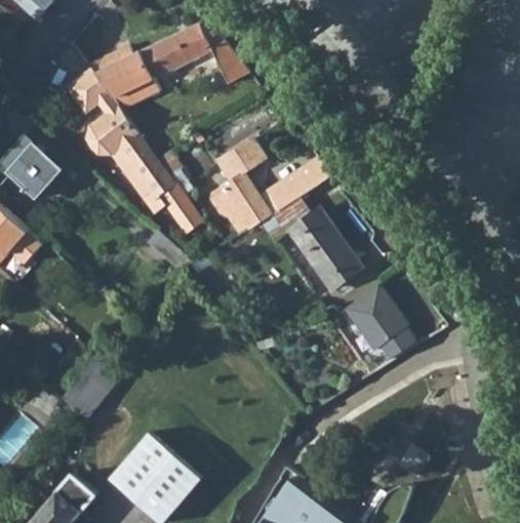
[(10,0),(29,13),(36,21),(52,2),(50,0),(10,0)]
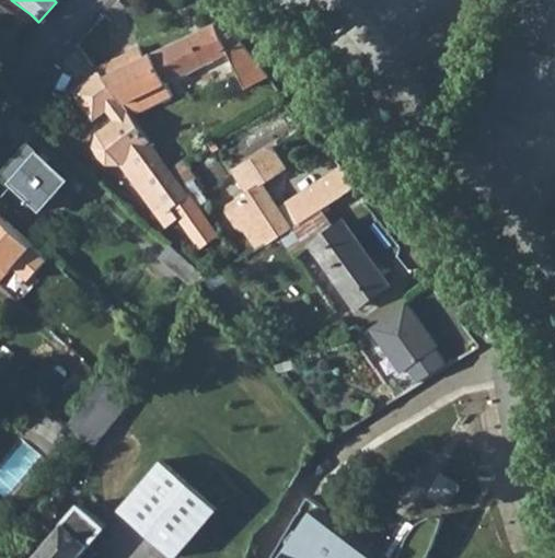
[(210,25),(137,60),(133,50),(92,70),(127,117),(168,97),(161,84),(223,55),(232,71),(241,92),(265,80),(218,23),(211,26),(210,25)]
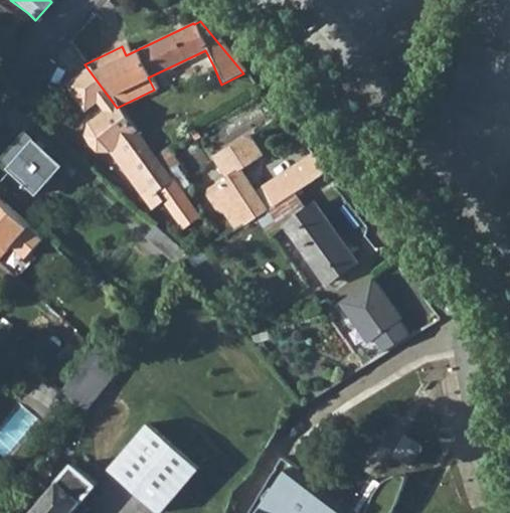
[(85,64),(61,83),(80,109),(93,100),(102,113),(87,124),(82,136),(88,145),(95,153),(108,152),(155,216),(167,208),(181,228),(197,217),(135,132),(117,108),(85,64)]
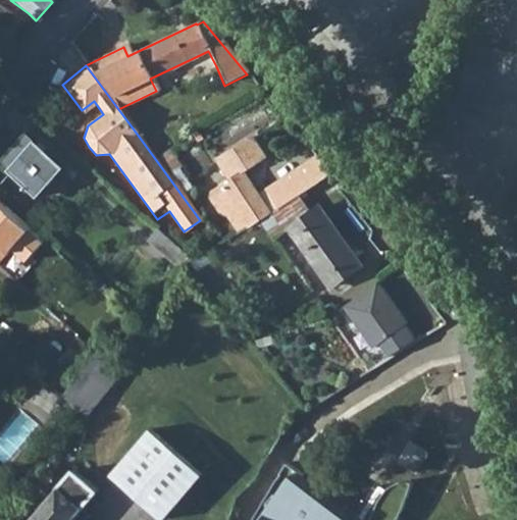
[(204,136),(200,132),(195,135),(198,140),(204,136)]
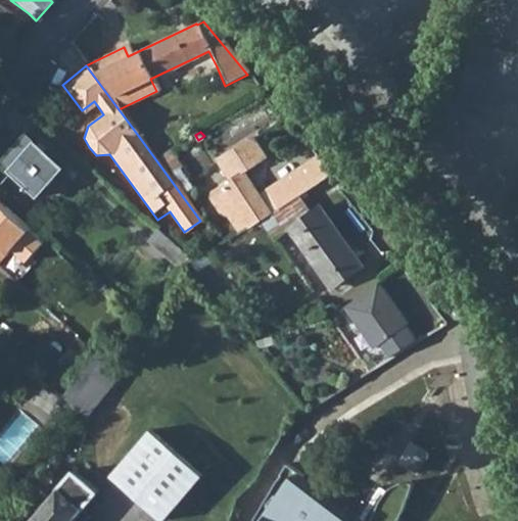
[(6,170),(4,173),(35,199),(62,168),(32,141),(30,143),(20,134),(0,157),(0,164),(6,170)]
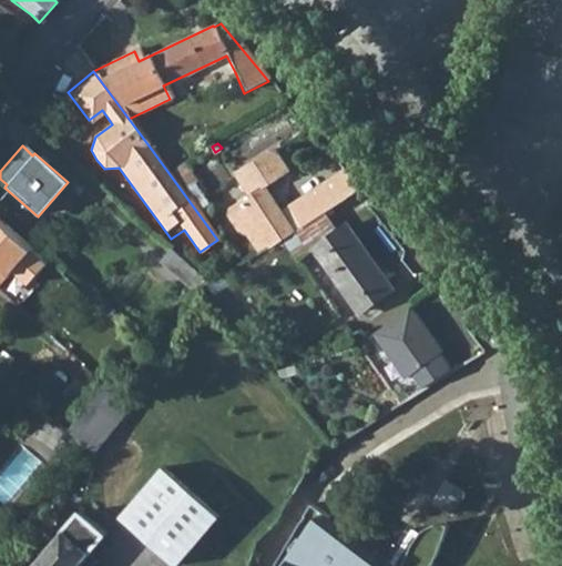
[(254,255),(282,239),(322,213),(357,191),(340,171),(277,213),(262,190),(284,174),(269,153),(232,179),(245,198),(225,211),(223,218),(234,235),(242,236),(254,255)]
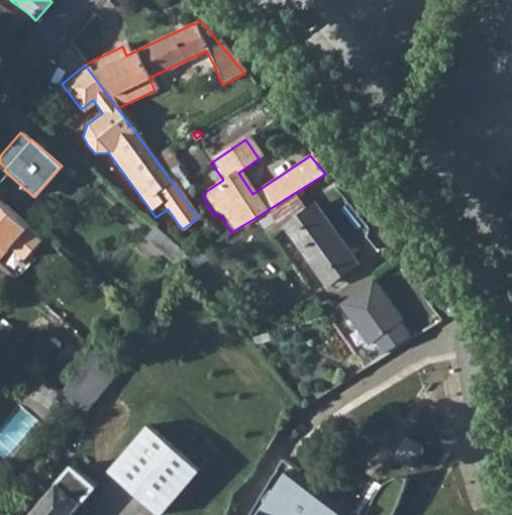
[(270,237),(282,229),(322,286),(353,264),(311,206),(303,211),(293,194),(257,217),(270,237)]
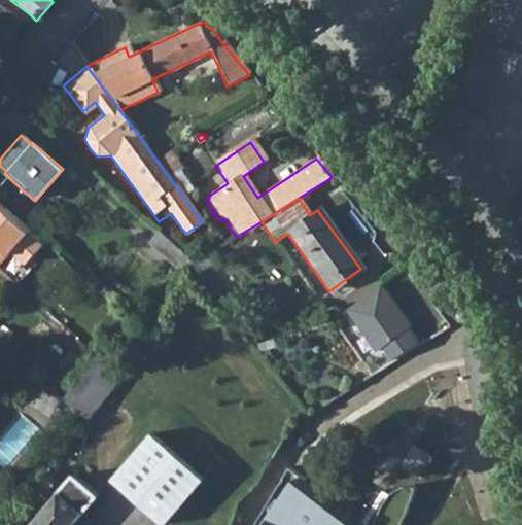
[(194,265),(159,233),(149,244),(181,273),(181,272),(194,265)]
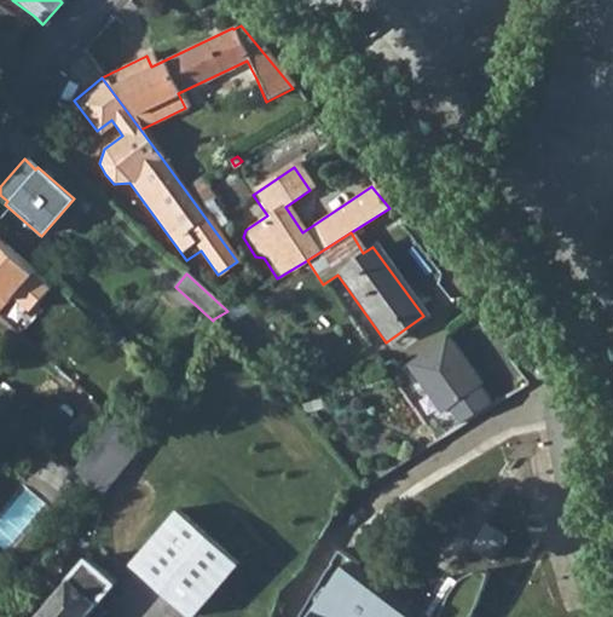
[(491,404),(476,386),(479,384),(443,335),(403,365),(439,414),(446,409),(457,425),(491,404)]
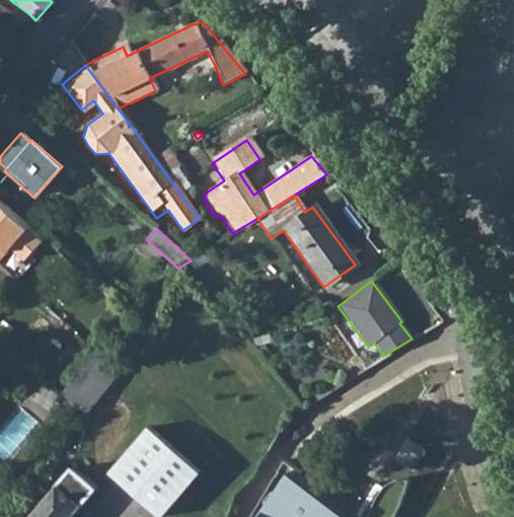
[(122,370),(94,349),(60,392),(85,415),(122,370)]
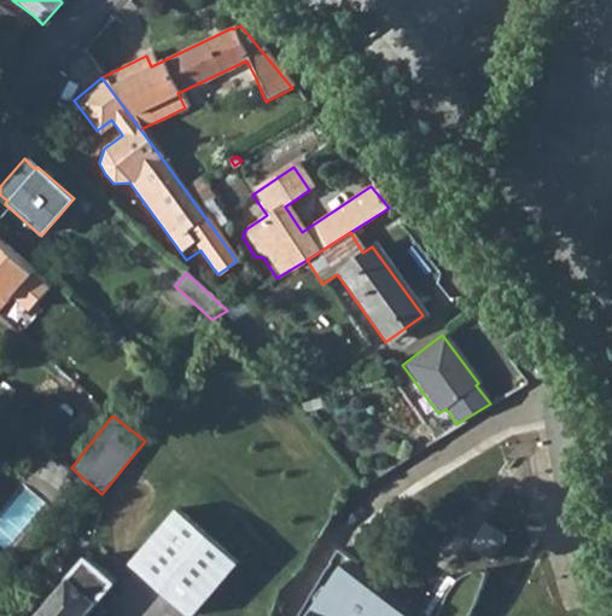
[(128,567),(186,615),(191,615),(237,563),(175,510),(128,567)]
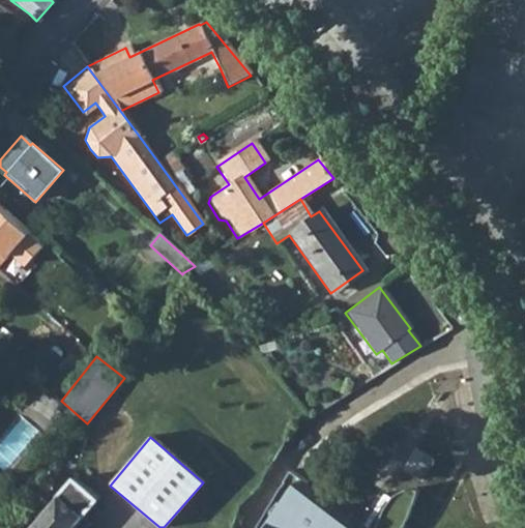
[(304,485),(286,472),(280,484),(281,485),(276,490),(253,527),(400,527),(401,526),(407,516),(409,509),(413,499),(415,492),(411,491),(405,491),(401,492),(397,493),(389,498),(383,494),(365,525),(348,516),(345,522),(300,492),(304,485)]
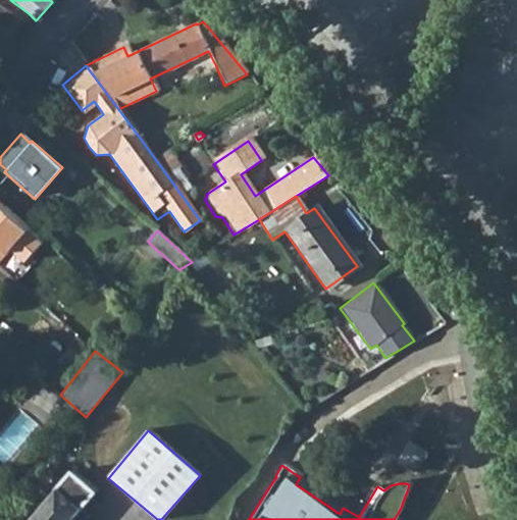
[(69,519),(94,492),(72,472),(30,519),(69,519)]
